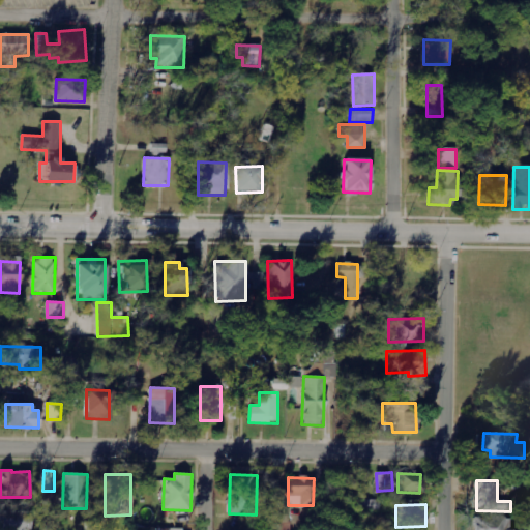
[(0,529),(29,529),(30,512),(0,511),(0,529)]
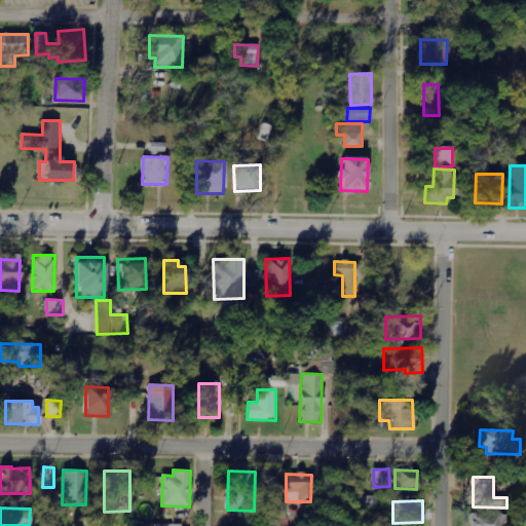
[(471,525),(510,525),(511,525),(503,525),(503,513),(472,512),(471,525)]
